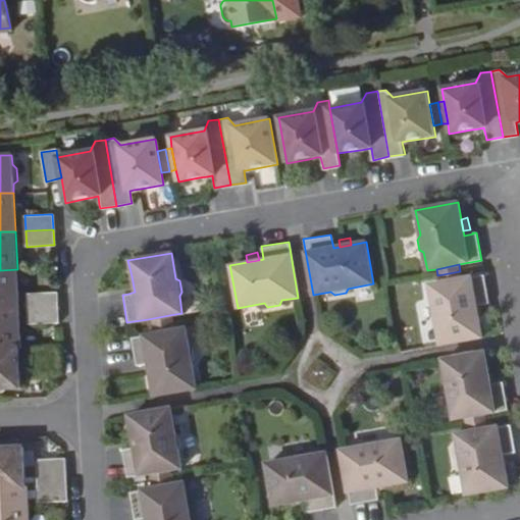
[(0,309),(18,309),(17,269),(0,270),(0,309)]
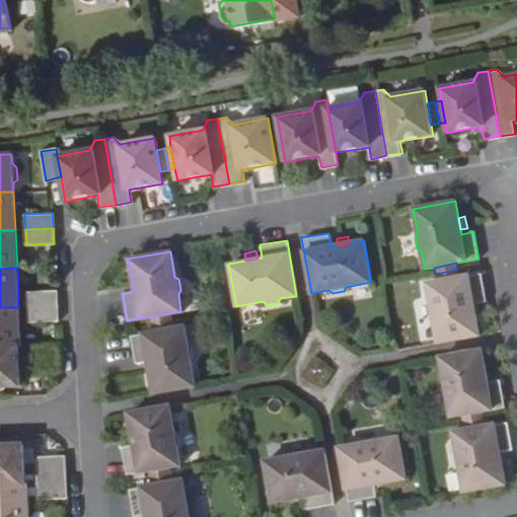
[(436,282),(458,278),(457,270),(435,274),(436,282)]
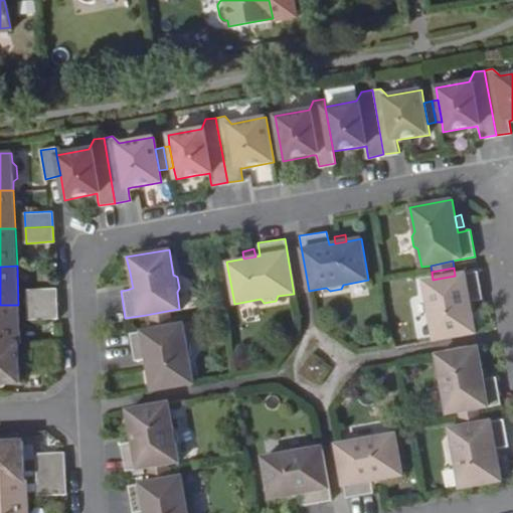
[(435,340),(475,333),(473,315),(471,306),(471,302),(479,300),(483,300),(478,272),(455,276),(433,280),(423,281),(428,297),(423,302),(424,312),(431,315),(435,340)]
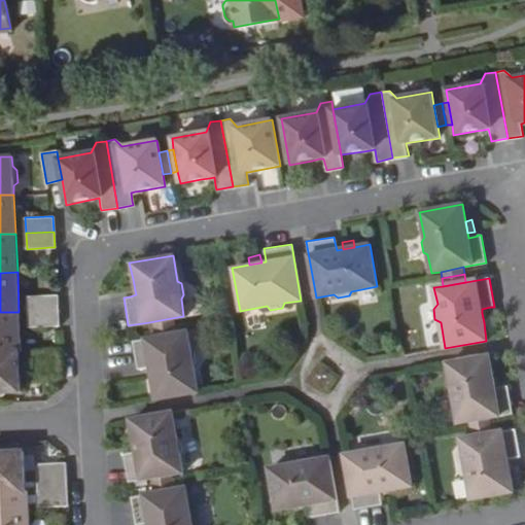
[(135,290),(133,279),(127,281),(129,292),(135,290)]
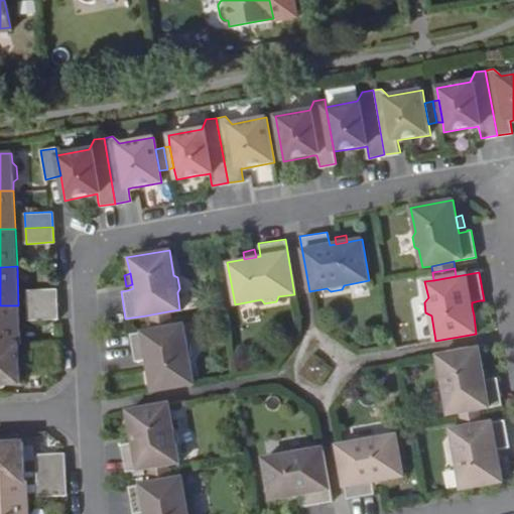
[(27,289),(28,304),(56,303),(55,287),(50,288),(27,289)]
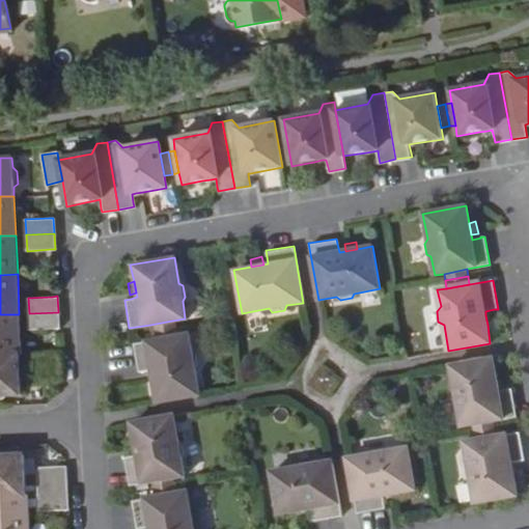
[(30,330),(54,328),(59,328),(58,312),(29,313),(30,330)]
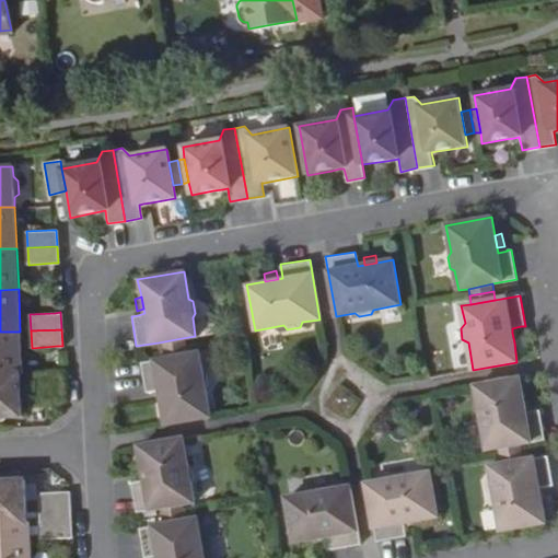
[(520,330),(512,333),(514,343),(522,341),(520,330)]
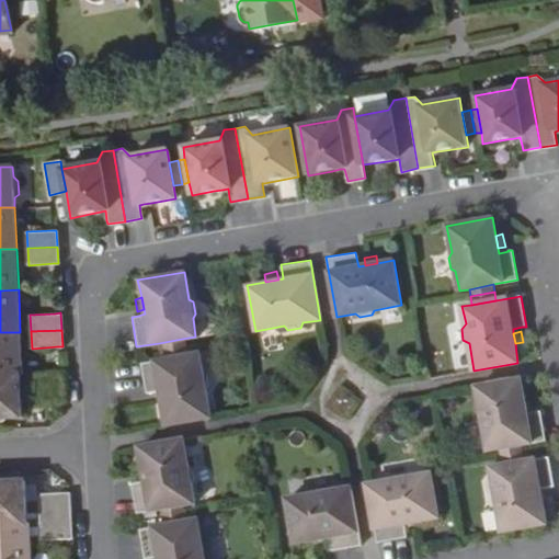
[(20,332),(0,332),(0,374),(21,374),(23,374),(20,332)]
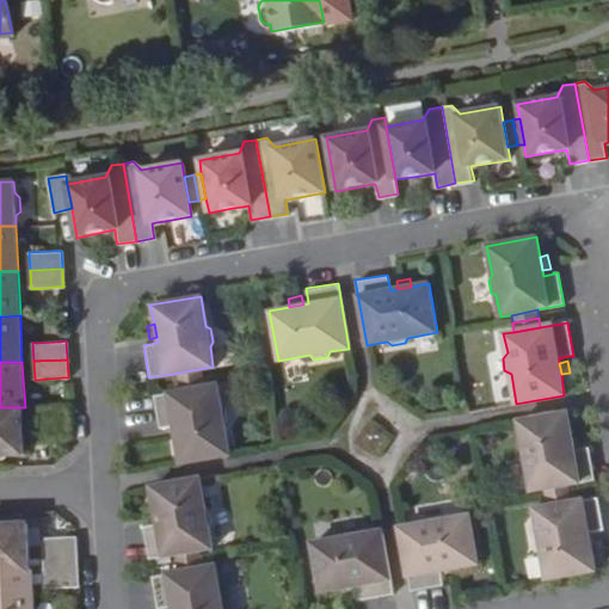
[(201,377),(198,369),(173,374),(174,382),(201,377)]
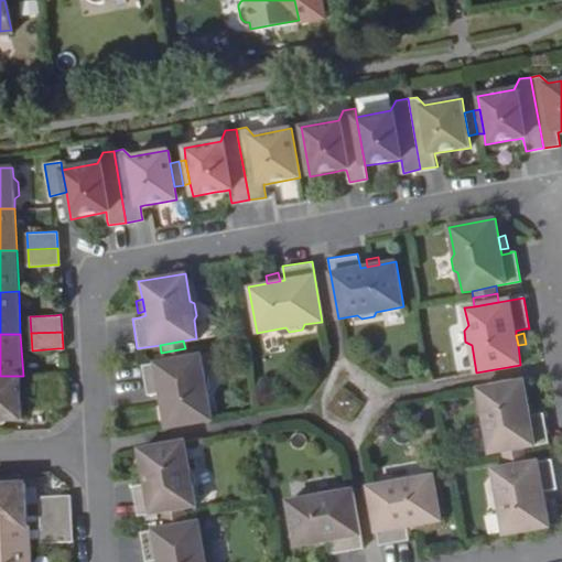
[(185,348),(161,353),(163,361),(185,357),(185,348)]
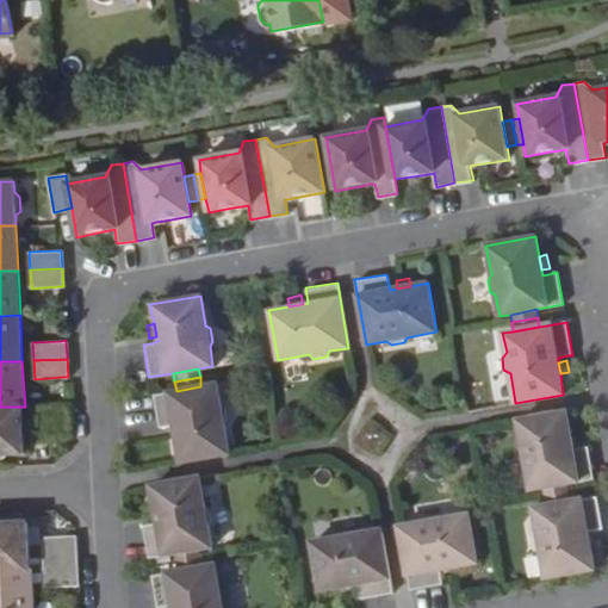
[(177,391),(153,395),(157,426),(163,426),(172,423),(172,429),(174,440),(178,461),(228,453),(223,425),(225,419),(223,407),(218,403),(216,384),(200,386),(177,391)]
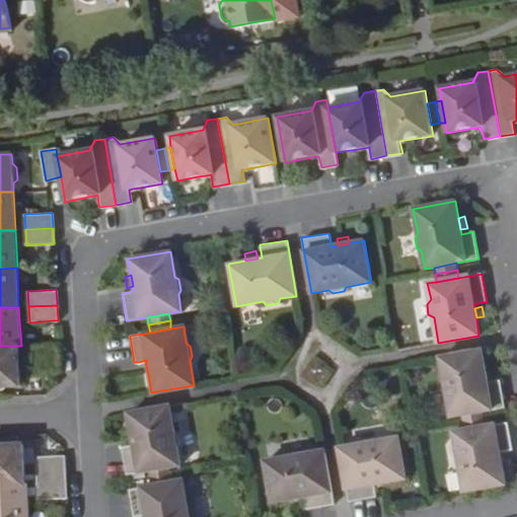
[(0,390),(3,390),(8,386),(20,386),(19,346),(0,346),(0,390)]
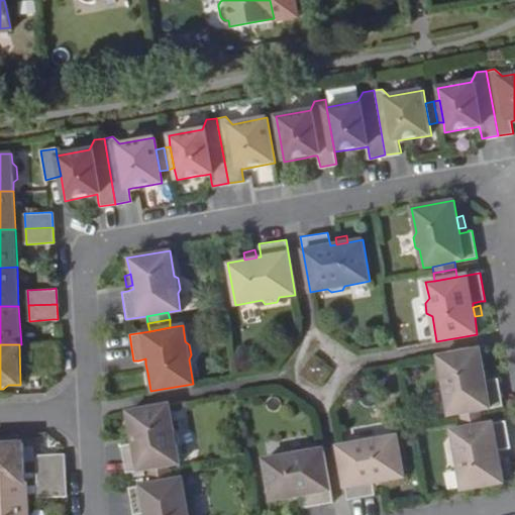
[(480,409),(502,405),(498,378),(494,379),(485,380),(485,377),(483,365),(481,349),(438,356),(443,381),(439,386),(441,396),(446,399),(448,415),(457,413),(480,409)]
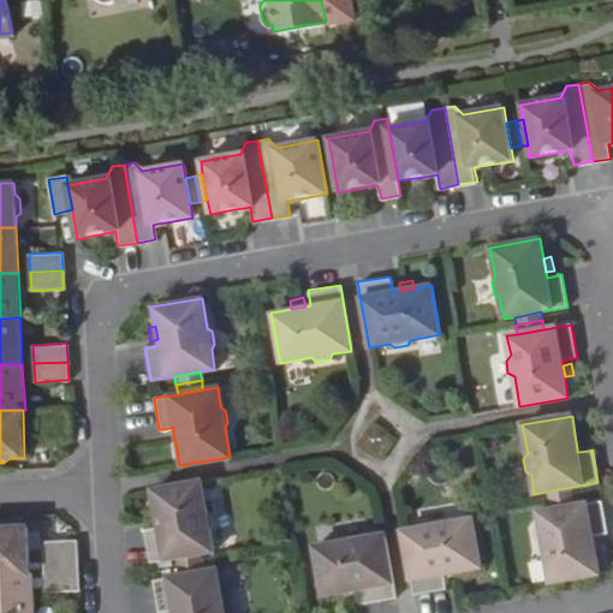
[(575,434),(577,448),(584,447),(583,433),(575,434)]
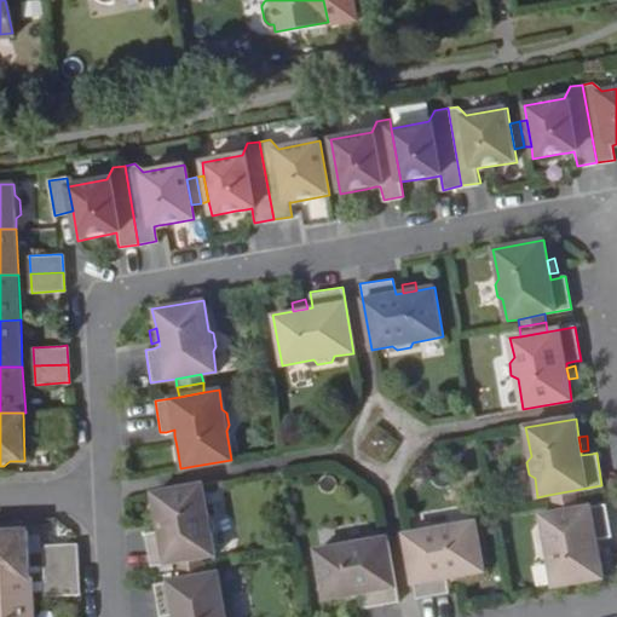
[(159,530),(150,532),(144,532),(149,565),(174,561),(200,557),(215,554),(212,534),(215,529),(213,518),(206,513),(201,484),(151,492),(155,512),(157,525),(159,530)]
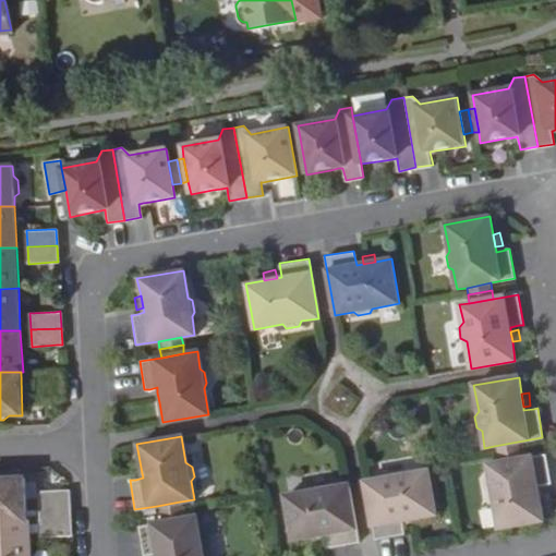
[(495,454),(520,449),(518,442),(494,446),(495,454)]
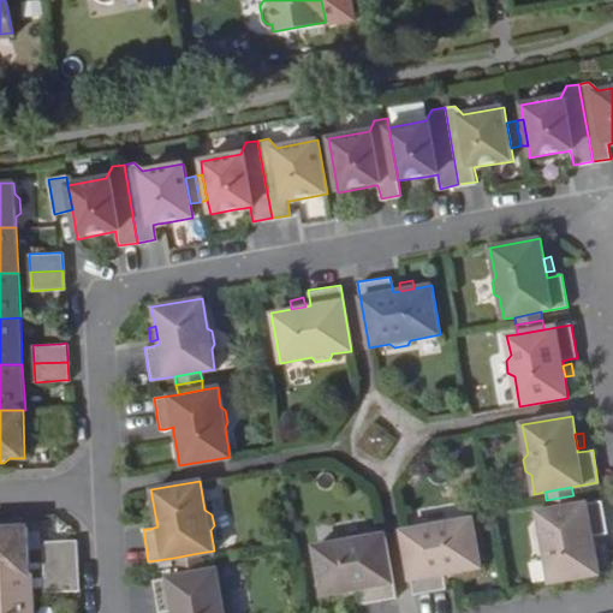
[(546,500),(548,510),(575,505),(573,495),(546,500)]
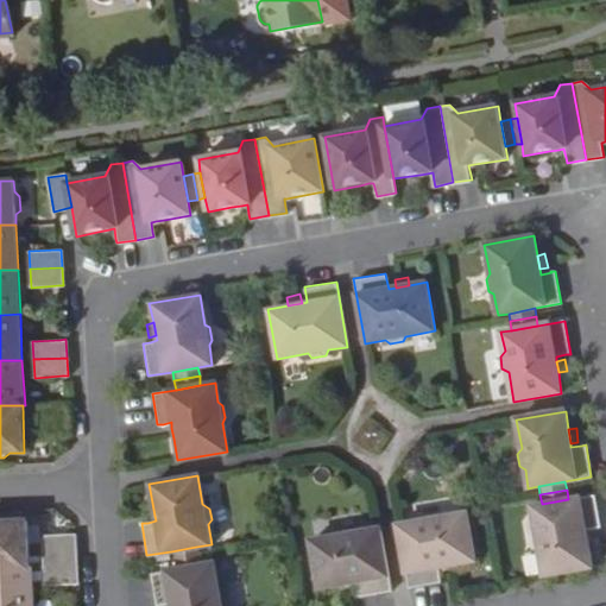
[(540,548),(544,575),(592,567),(588,548),(587,534),(586,530),(595,529),(600,528),(594,494),(568,499),(542,504),(531,506),(536,525),(531,531),(534,542),(540,548)]
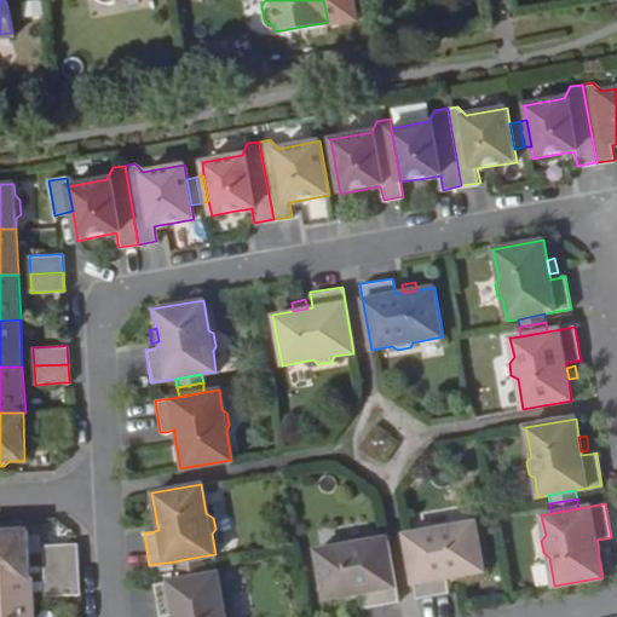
[(447,587),(448,586),(447,578),(453,577),(468,575),(485,572),(476,522),(445,526),(439,522),(428,524),(426,530),(404,534),(415,598),(448,593),(447,587)]
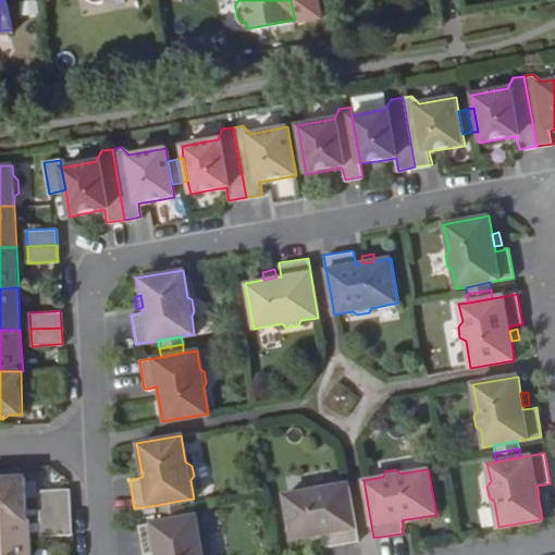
[(0,521),(28,520),(25,476),(11,477),(7,472),(0,472),(0,521)]
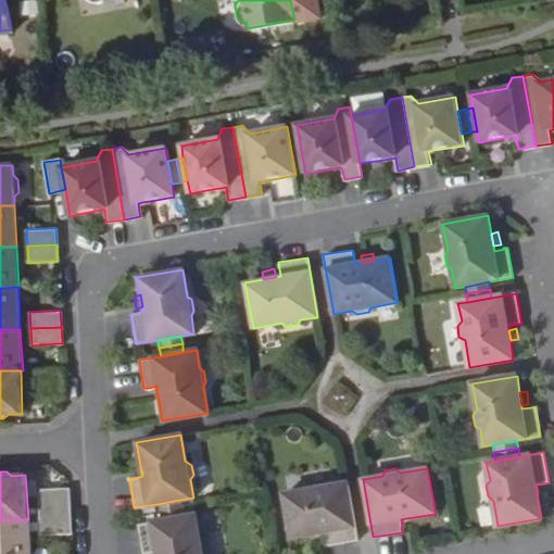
[(324,532),(326,540),(327,545),(356,540),(347,482),(329,486),(323,481),(313,483),(312,489),(284,494),(292,538),(307,536),(319,533),(324,532)]
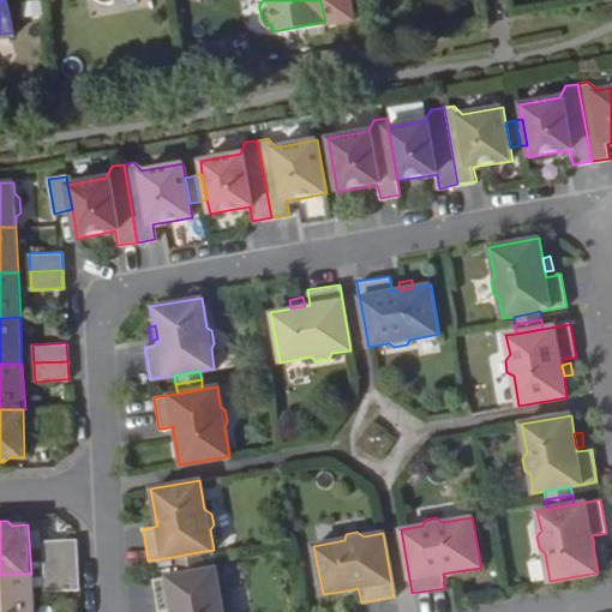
[(604,551),(601,537),(593,539),(594,553),(604,551)]
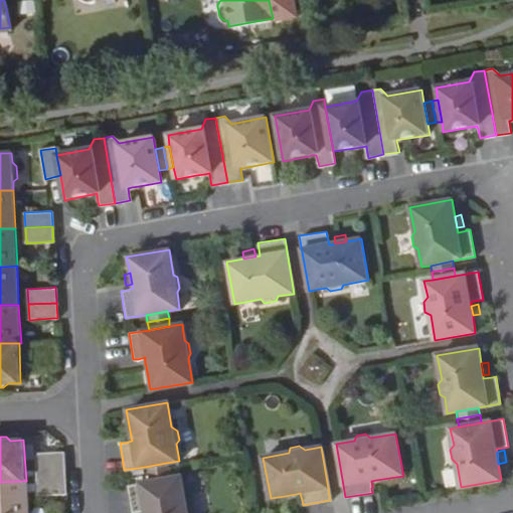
[(36,457),(37,480),(64,479),(63,452),(59,452),(38,453),(36,457)]
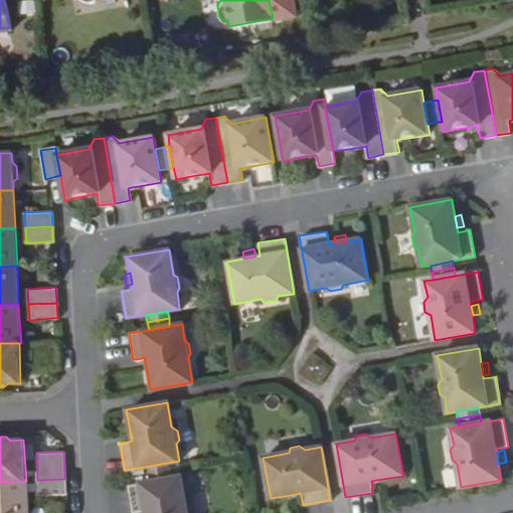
[(166,463),(145,467),(147,474),(167,471),(166,463)]
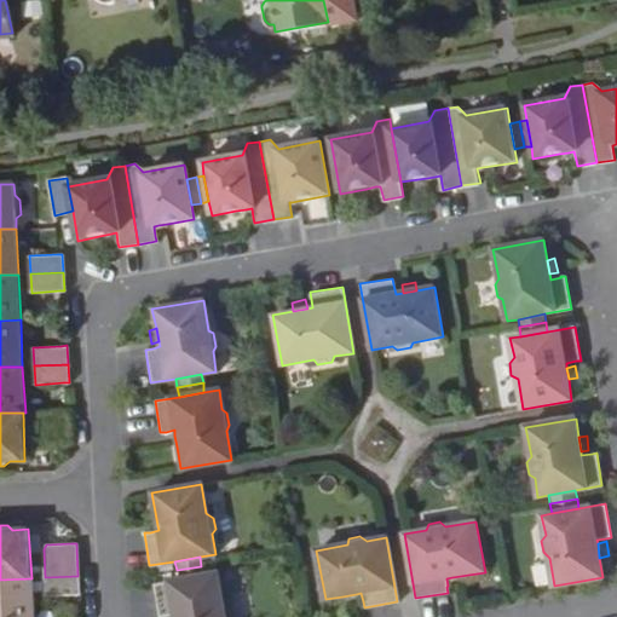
[(201,566),(177,570),(178,580),(203,576),(201,566)]
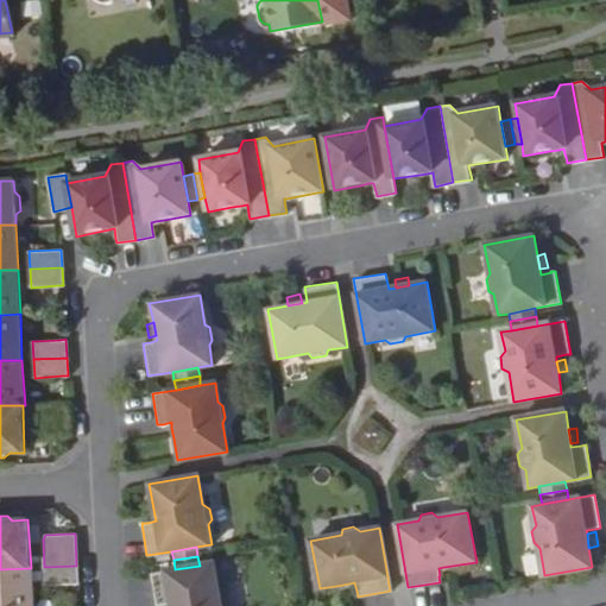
[(175,569),(150,574),(155,605),(161,605),(171,604),(170,605),(221,605),(221,604),(225,597),(223,585),(218,582),(214,562),(200,566),(175,569)]
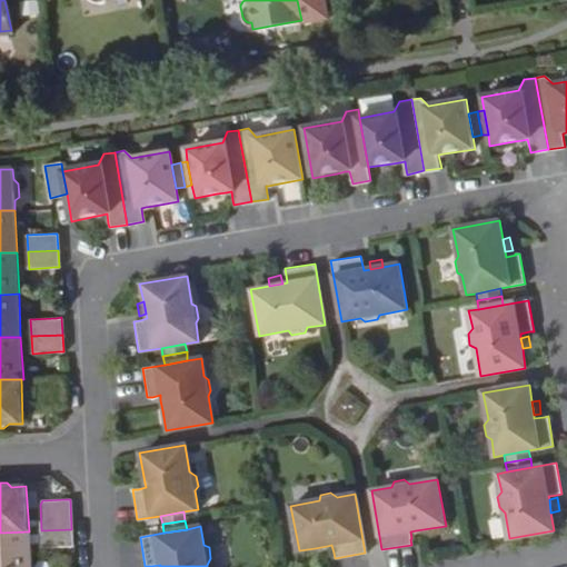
[(42,547),(67,546),(72,546),(71,529),(41,530),(42,547)]
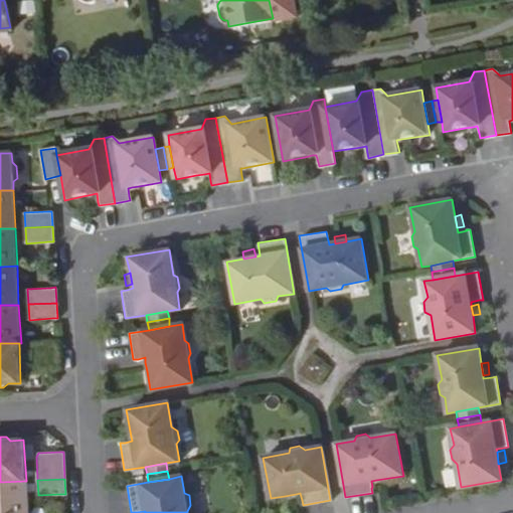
[(0,512),(28,512),(27,480),(26,481),(0,482),(0,512)]
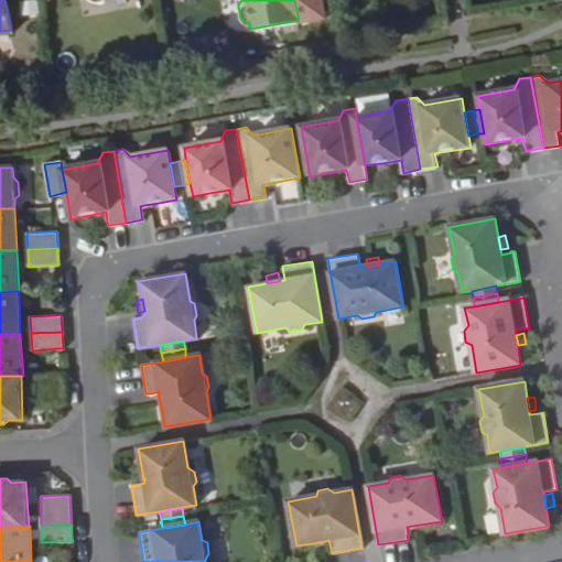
[(325,548),(324,541),(312,543),(312,550),(325,548)]
